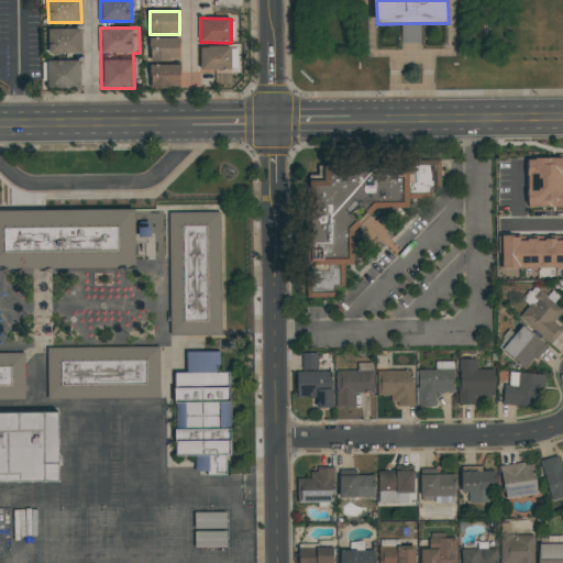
[(83,30),(48,29),(48,53),(81,53),(83,30)]
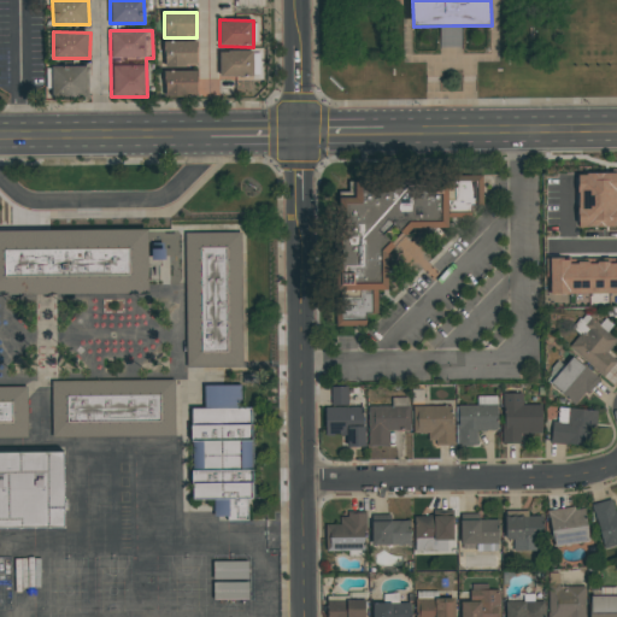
[(197,41),(164,42),(165,97),(197,97),(197,41)]
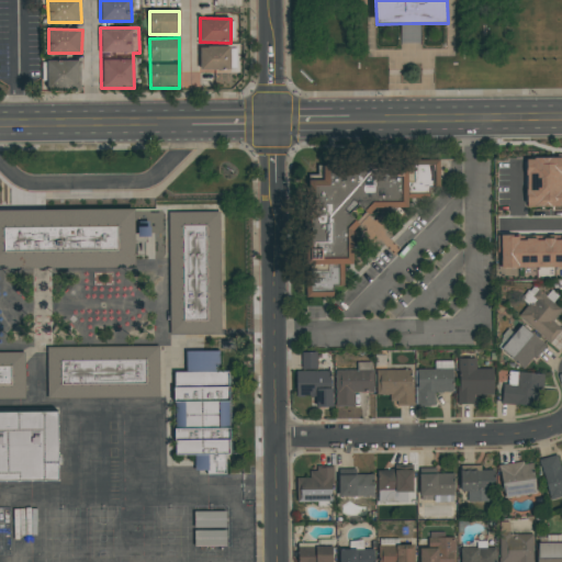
[(231,47),(201,46),(201,69),(231,69),(231,47)]
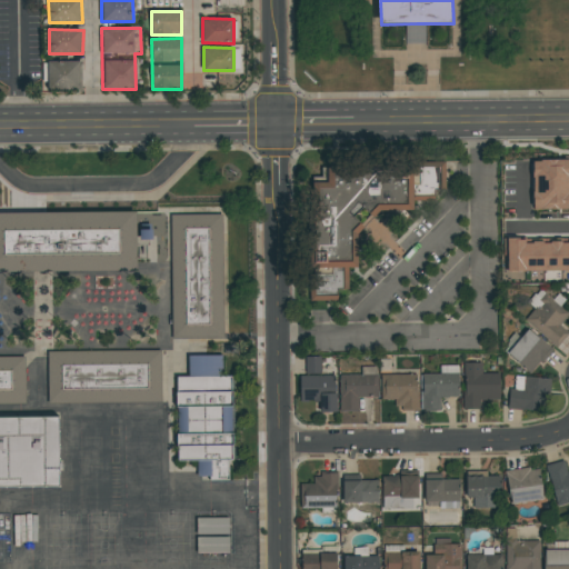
[(79,56),(47,57),(47,91),(79,90),(79,56)]
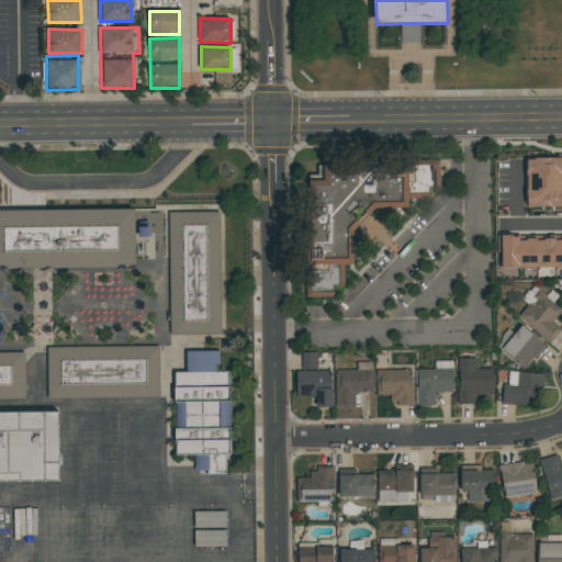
[(561,206),(561,203),(561,153),(527,153),(527,205),(561,206)]
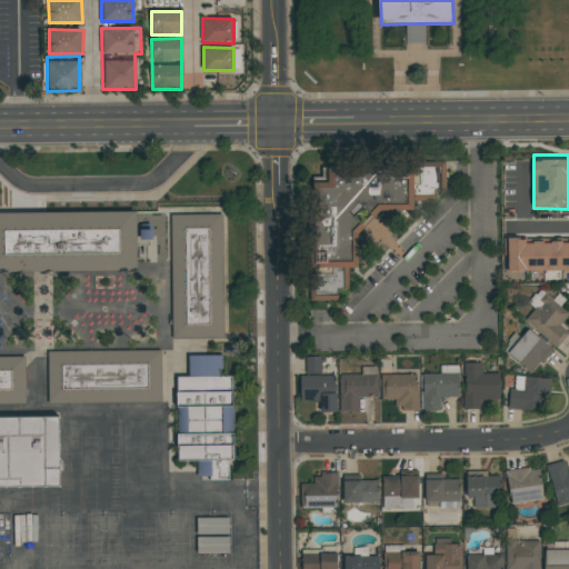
[(309,305),(338,305),(338,295),(348,295),(348,270),(358,270),(358,237),(365,230),(353,220),(362,210),(372,220),(378,213),(412,213),(412,205),(436,205),(436,193),(446,193),(446,165),(365,165),(365,170),(329,170),(329,186),(315,186),(315,218),(309,218),(309,273),(316,273),(316,280),(309,280),(309,305)]
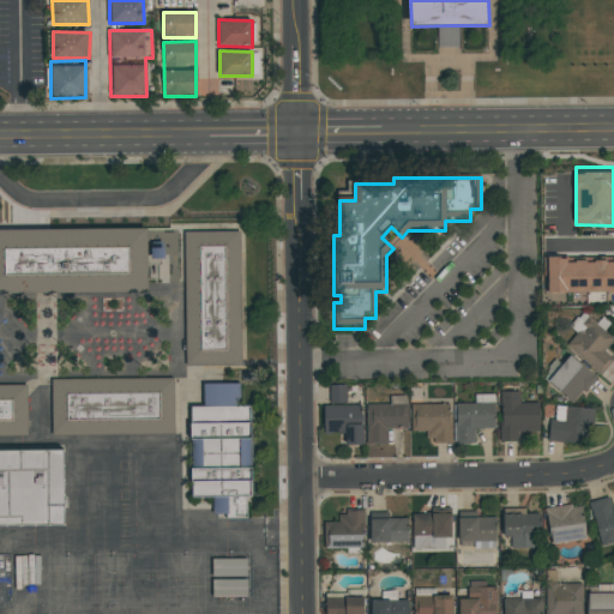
[(0,230),(146,230),(148,295),(0,295),(0,230)]
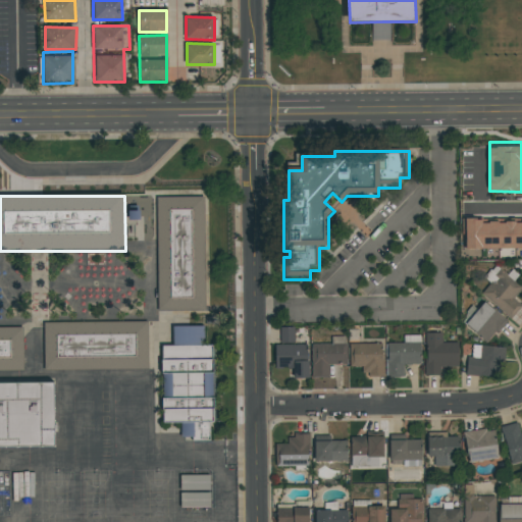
[(158,201),(204,200),(206,313),(158,314),(158,201)]
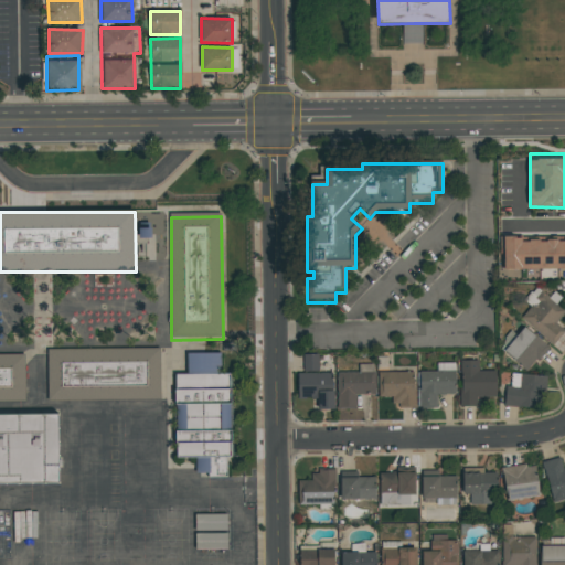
[(564,268),(564,233),(503,234),(503,269),(564,268)]
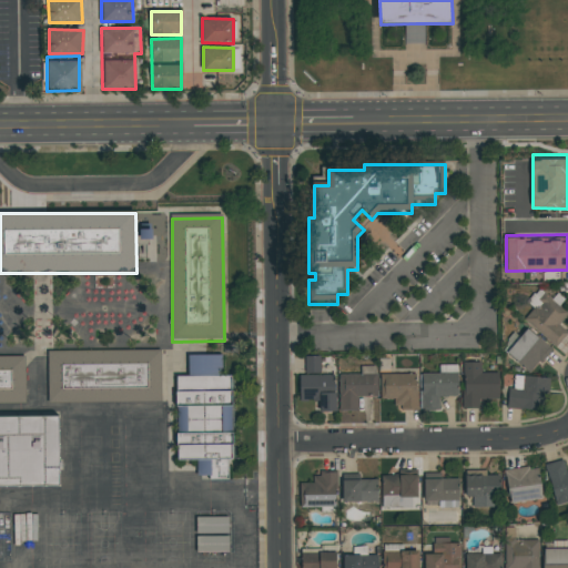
[(567,333),(559,325),(567,314),(567,313),(559,306),(561,303),(543,287),(534,297),(539,302),(524,320),(557,346),(567,333)]
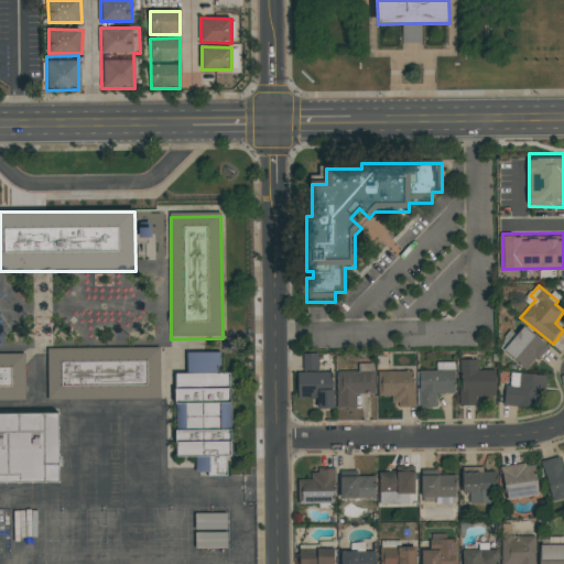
[(516,335),(510,332),(498,348),(529,371),(548,345),(521,327),(516,335)]
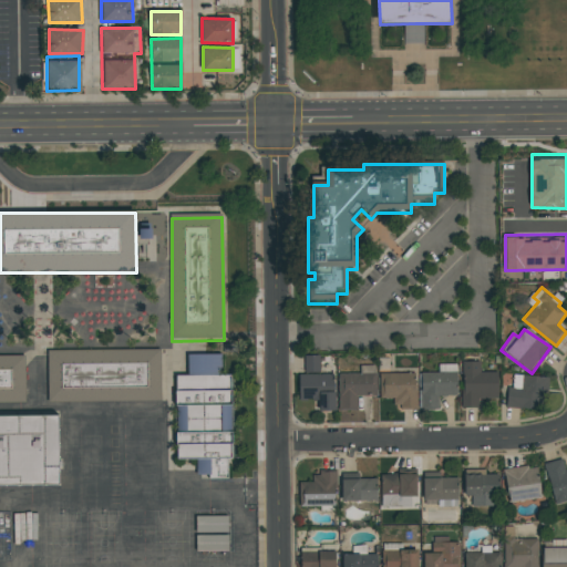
[(49,353),(161,352),(162,405),(49,405),(49,353)]
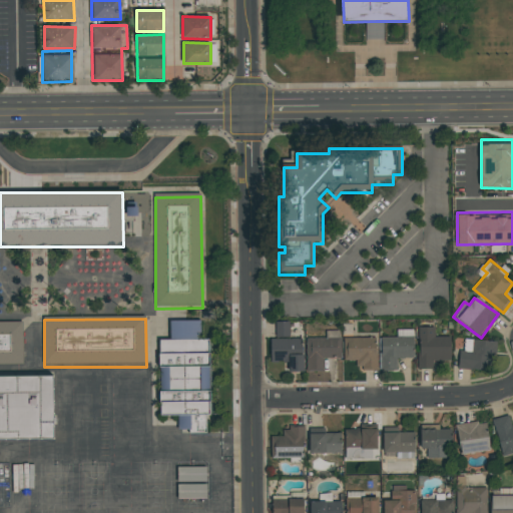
[(276,338),(290,337),(289,322),(275,322),(276,338)]
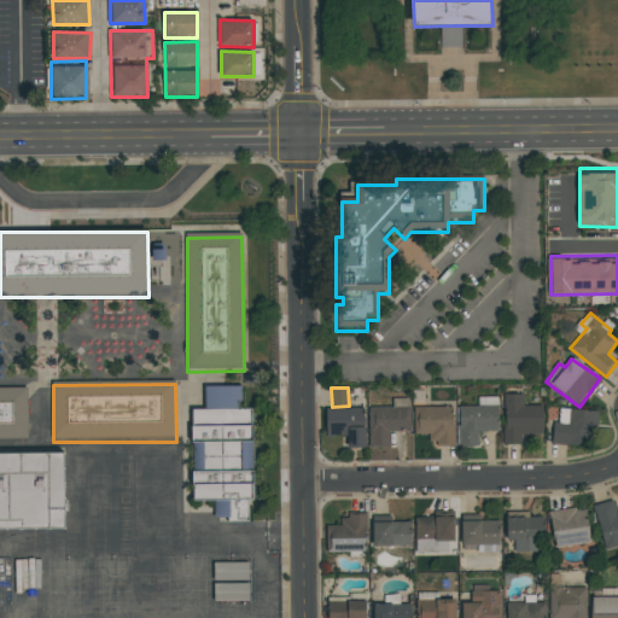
[(0,390),(28,390),(28,442),(0,442),(0,390)]
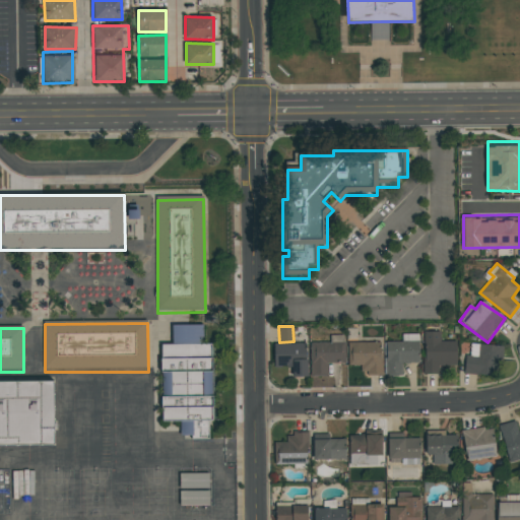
[(174,328),(203,328),(203,345),(214,345),(214,428),(210,428),(209,442),(192,442),(192,424),(161,424),(161,347),(174,347),(174,328)]
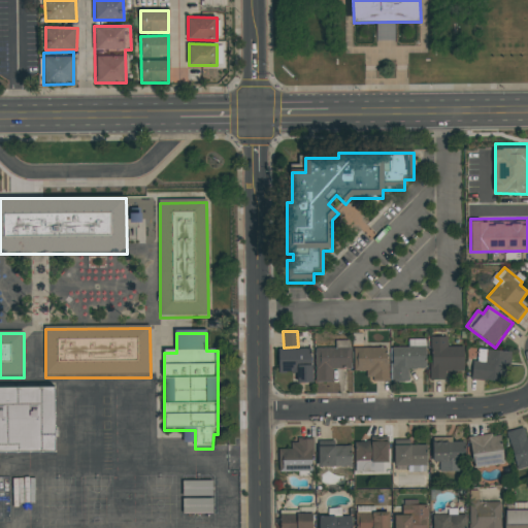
[(430,380),(446,378),(446,372),(464,371),(463,345),(448,345),(448,336),(430,336),(430,380)]
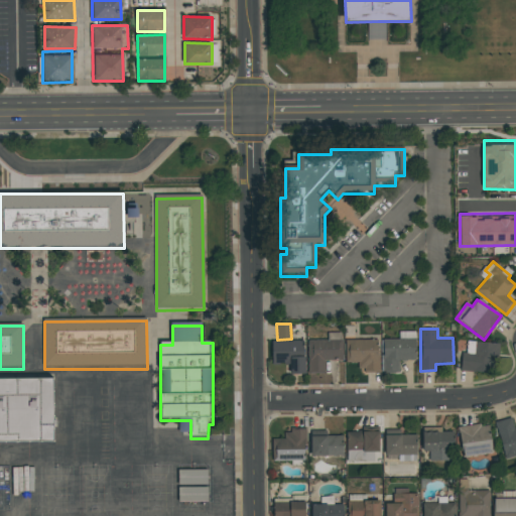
[(342,361),(343,332),(328,332),(328,339),(309,339),(308,371),(325,372),(325,360),(342,361)]
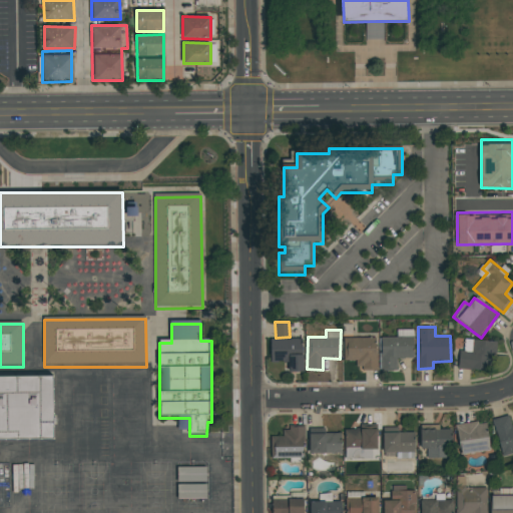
[(381,337),(381,370),(397,371),(397,358),(413,359),(414,330),(397,330),(397,337),(381,337)]
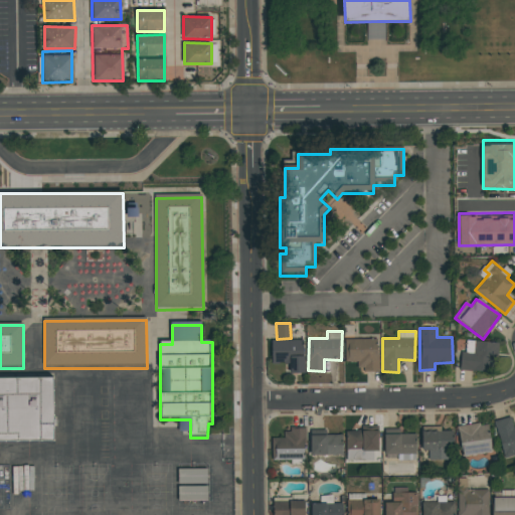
[(378,370),(377,338),(345,338),(345,362),(357,362),(357,371),(378,370)]
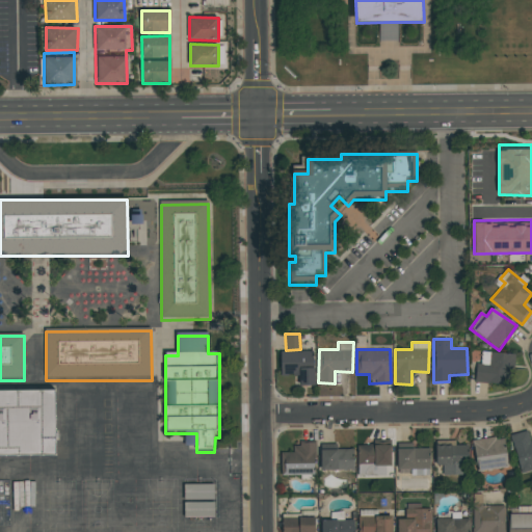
[(314,350),(281,350),(281,375),(299,375),(299,386),(314,386),(314,350)]
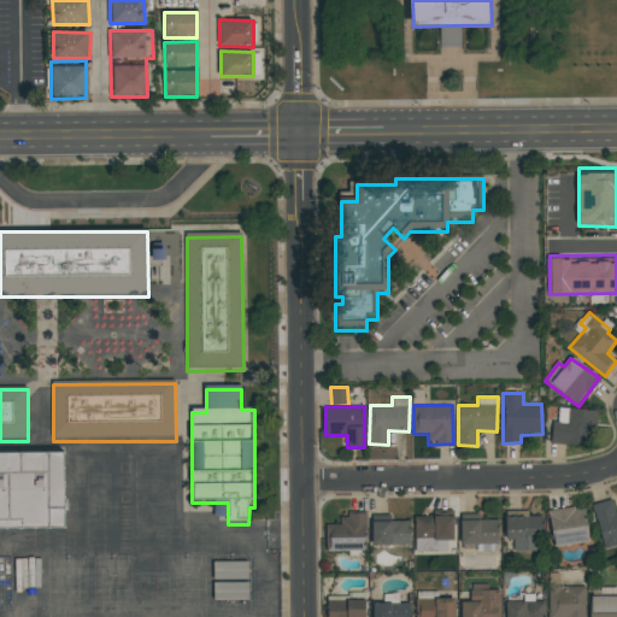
[(595,411),(559,406),(557,422),(553,421),(550,442),(591,447),(595,411)]
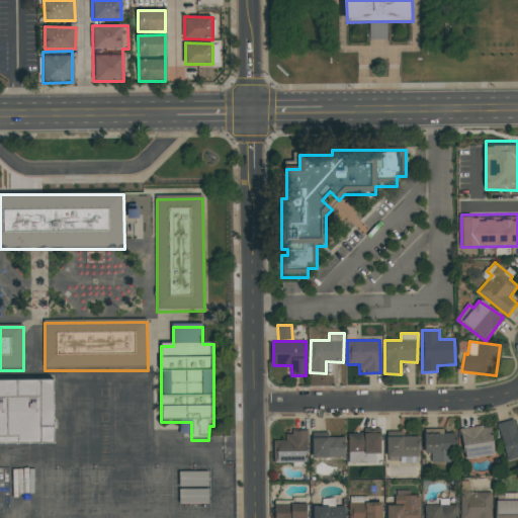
[(0,380),(54,380),(54,446),(0,446),(0,380)]
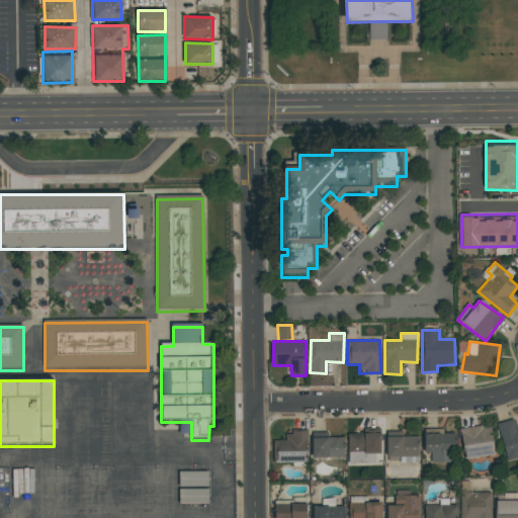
[(517,428),(516,429),(513,419),(497,423),(506,460),(517,457),(517,428)]
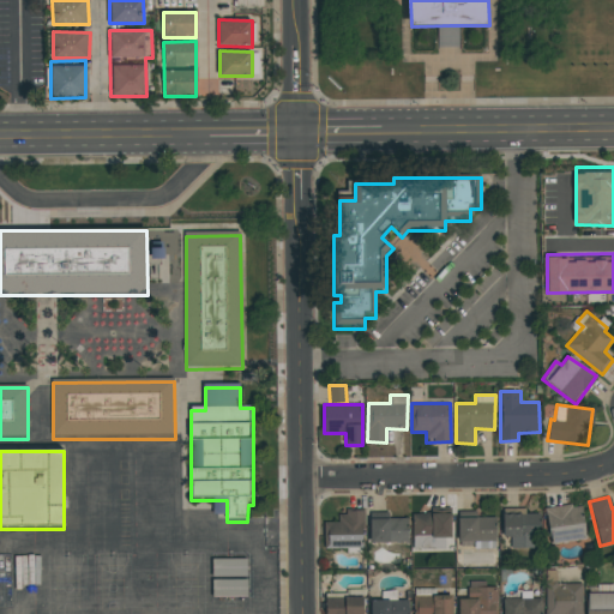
[(582,504),(547,507),(551,545),(585,540),(582,504)]
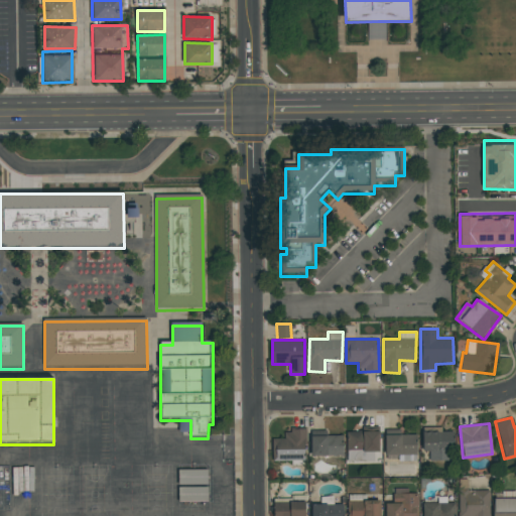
[(453,431),(441,430),(441,427),(423,426),(422,452),(429,452),(429,461),(452,462),(453,431)]
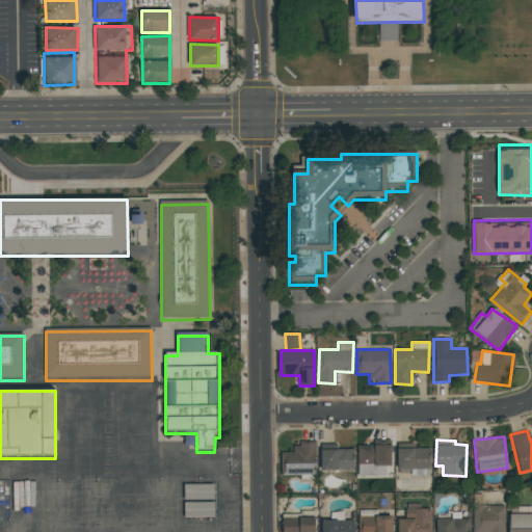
[(315,476),(314,443),(293,444),(293,452),(281,452),(281,477),(315,476)]
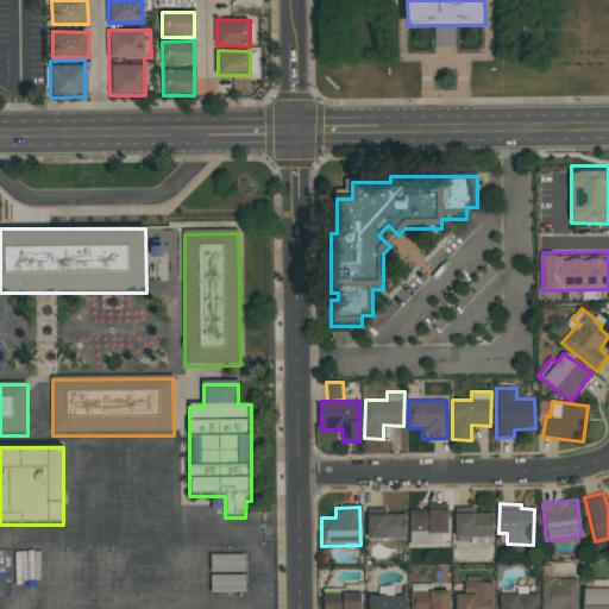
[(405,539),(405,514),(387,513),(387,508),(368,507),(366,538),(405,539)]
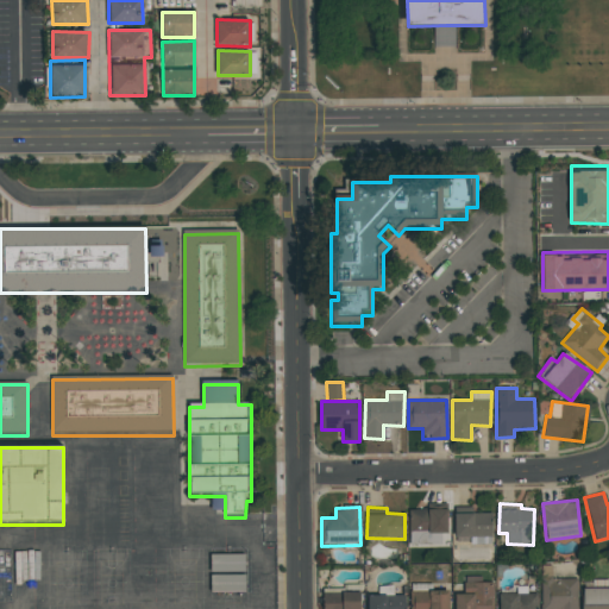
[(447,533),(447,508),(408,509),(409,546),(441,544),(440,533),(447,533)]
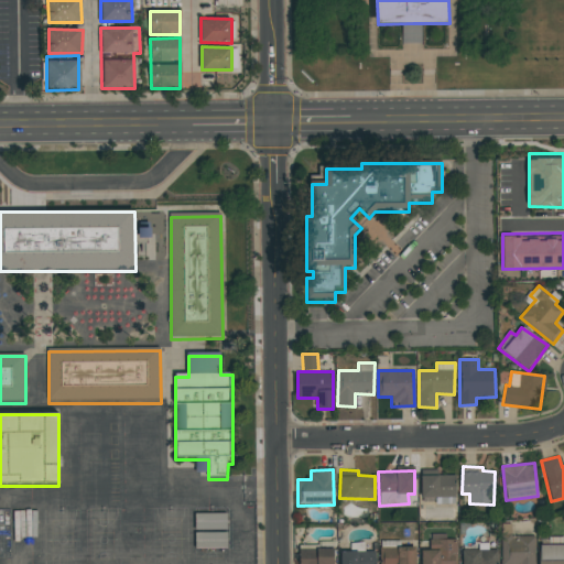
[(456,497),(455,475),(421,476),(421,502),(433,501),(433,498),(456,497)]
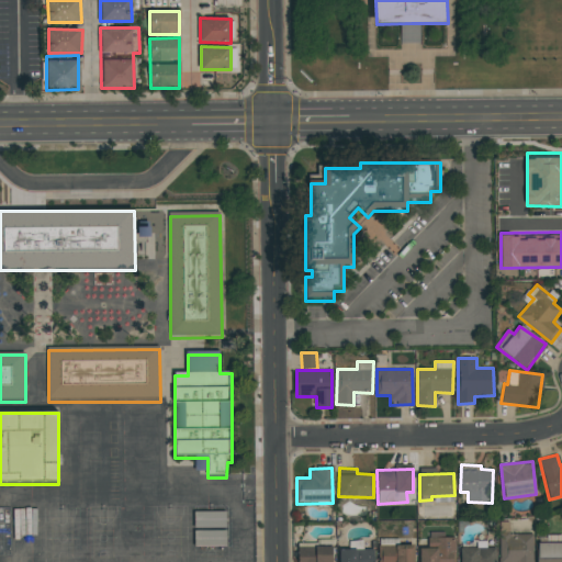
[(194,528),(226,528),(226,510),(194,509),(194,528)]
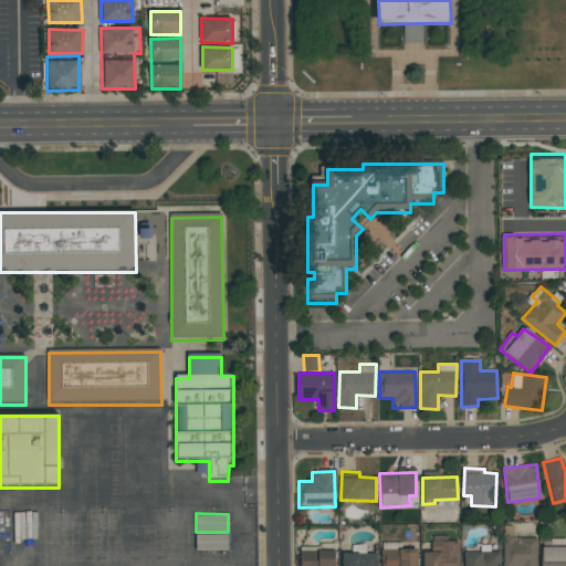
[(228,534),(196,534),(196,551),(228,551),(228,534)]
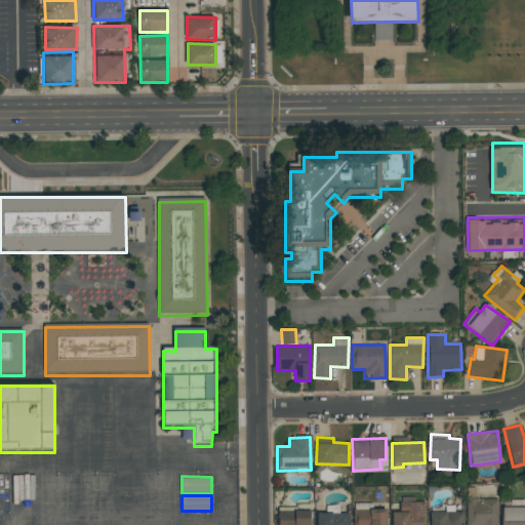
[(392,524),(425,524),(426,497),(400,498),(400,512),(392,512),(392,524)]
